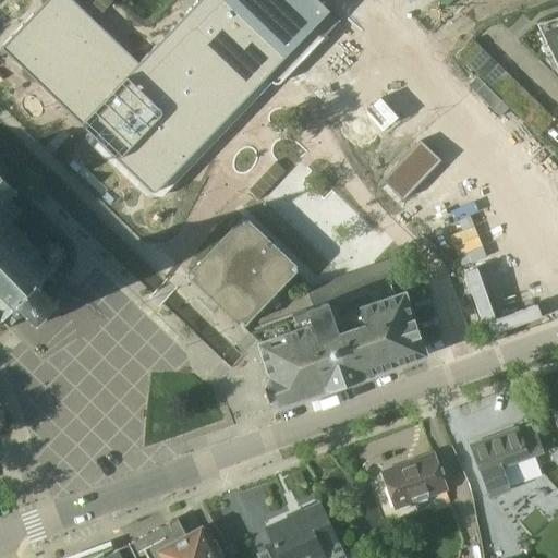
[(80,0),(41,0),(0,44),(0,45),(154,191),(326,9),(315,0),(193,0),(141,57),(80,0)]
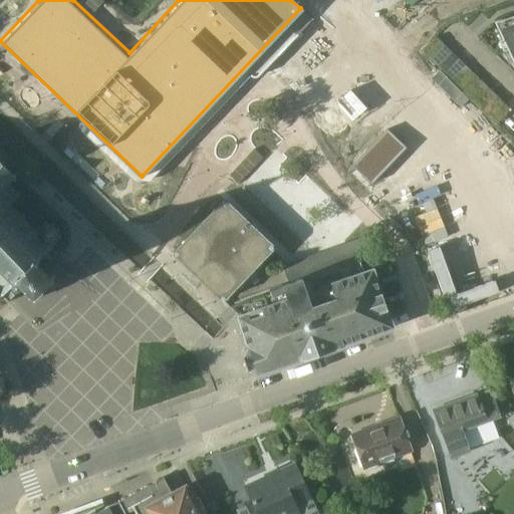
[(513,15),(494,22),(503,39),(508,37),(513,50),(513,61),(513,63),(513,15)]
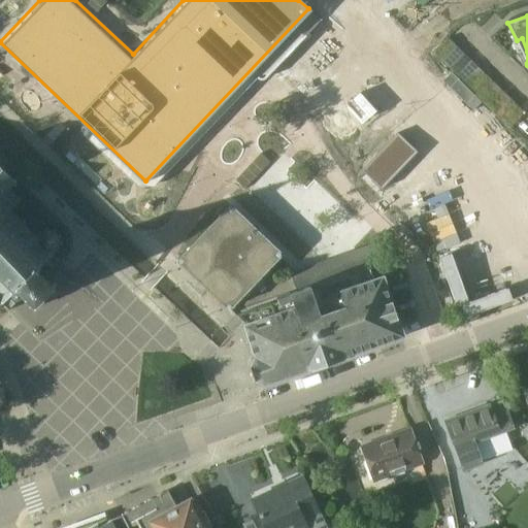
[(398,131),(362,168),(383,188),(418,150),(398,131)]
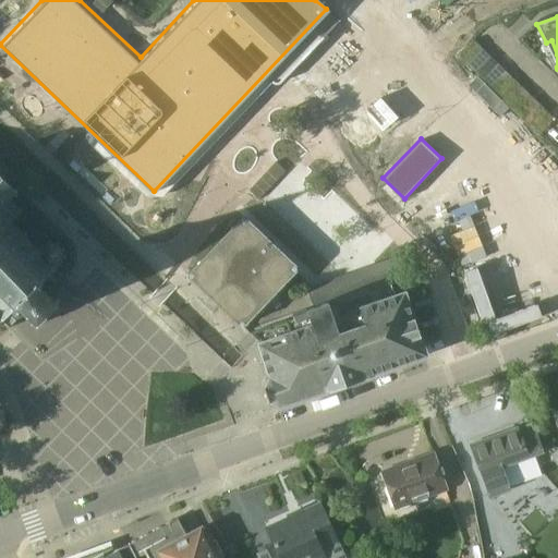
[(0,322),(1,322),(9,329),(11,327),(10,326),(22,315),(23,315),(26,312),(32,317),(35,319),(33,323),(35,325),(37,323),(40,325),(43,323),(43,322),(55,308),(57,308),(59,306),(57,304),(59,302),(57,300),(53,301),(50,298),(46,293),(49,289),(61,277),(62,278),(63,276),(56,267),(59,265),(61,266),(61,265),(60,263),(64,257),(67,257),(67,255),(64,255),(63,251),(65,250),(64,247),(62,249),(58,244),(59,242),(57,241),(56,243),(51,242),(50,240),(48,240),(49,243),(44,245),(41,244),(40,245),(41,247),(38,250),(25,237),(27,235),(25,233),(23,234),(10,221),(19,214),(21,215),(22,214),(20,211),(21,210),(19,208),(17,210),(7,199),(14,192),(16,194),(17,193),(15,191),(17,189),(17,187),(16,187),(14,190),(0,174),(0,322)]
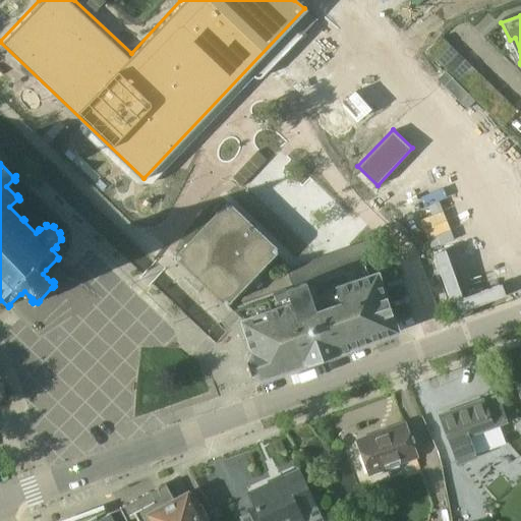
[(230,308),(249,301),(248,282),(278,251),(227,204),(176,256),(227,304),(230,308)]
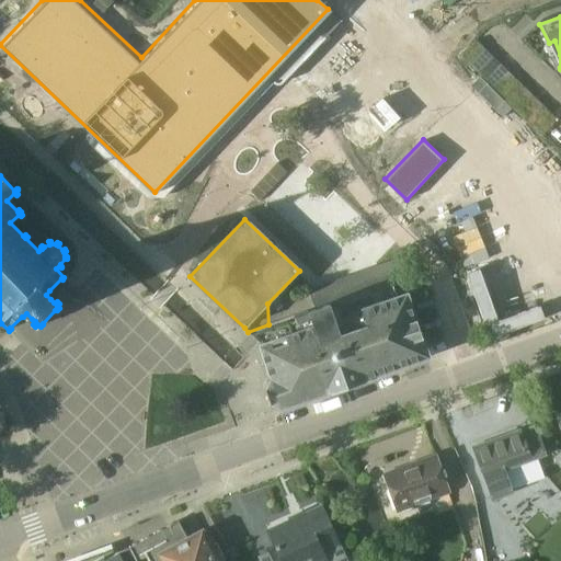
[(313,328),(260,346),(272,380),(271,380),(265,391),(270,404),(271,403),(281,409),(328,392),(328,393),(367,379),(367,378),(427,357),(407,295),(334,320),(329,304),(315,308),(307,311),(313,328)]
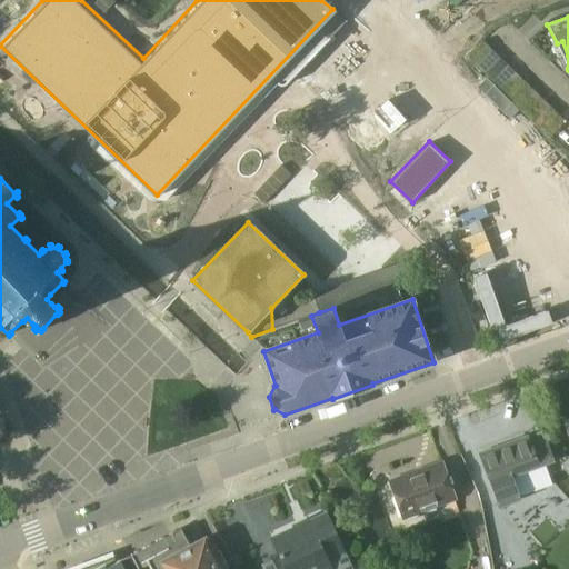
[(527,436),(480,452),(491,483),(500,507),(520,500),(511,477),(553,461),(547,442),(553,440),(550,432),(529,440),(527,436)]
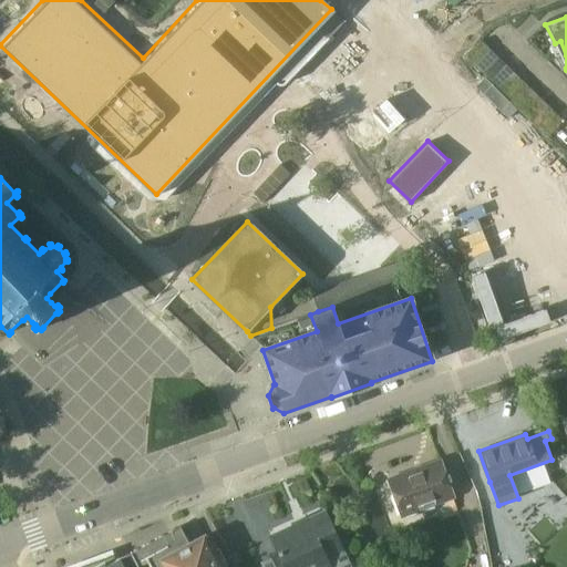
[(402,516),(453,497),(440,461),(389,480),(402,516)]
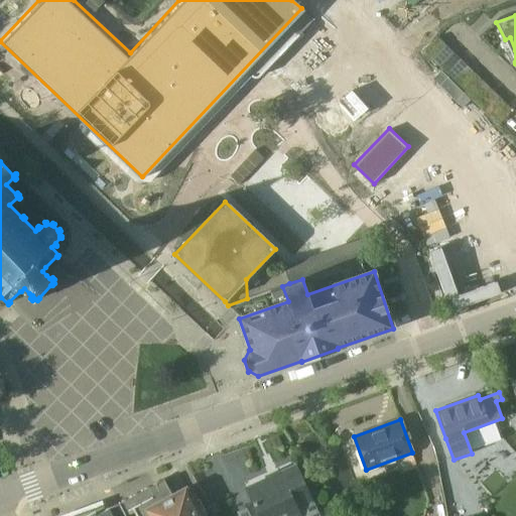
[(254,505),(239,512),(240,515),(300,515),(297,507),(311,501),(295,466),(246,488),(254,505)]
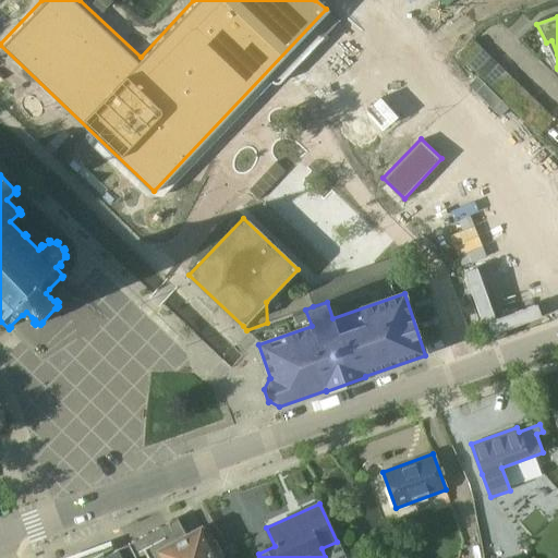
[(134,557),(223,557),(215,542),(210,544),(202,528),(177,541),(168,526),(130,547),(129,547),(132,554),(134,557)]
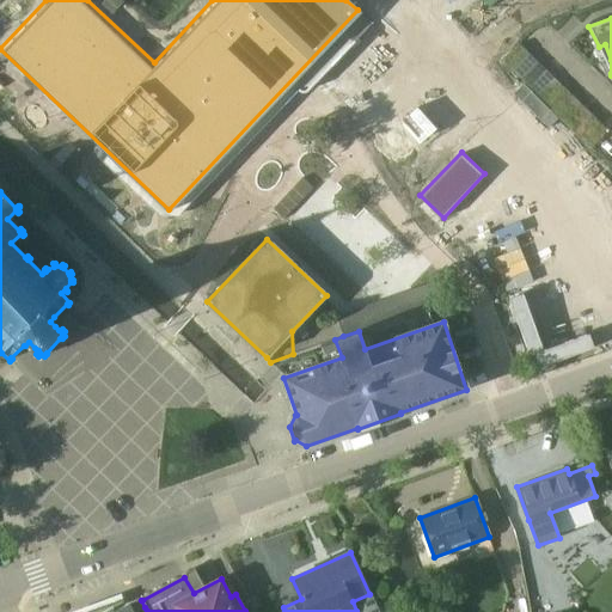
[(141,600),(142,600),(141,598),(101,611),(147,611),(145,607),(141,600)]
